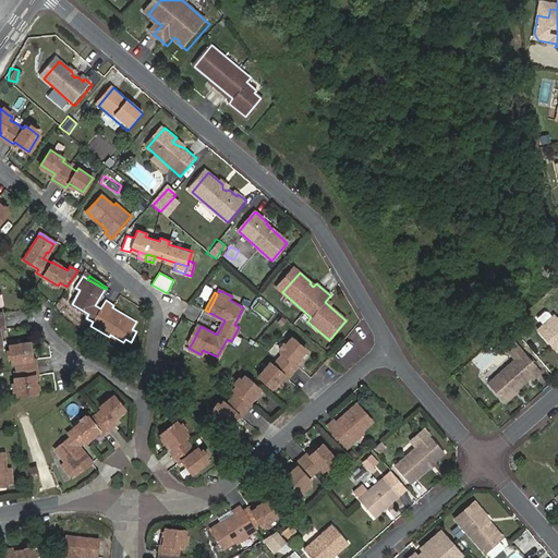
[(557,322),(555,318),(553,318),(544,326),(545,328),(541,334),(552,348),(557,348),(557,322)]
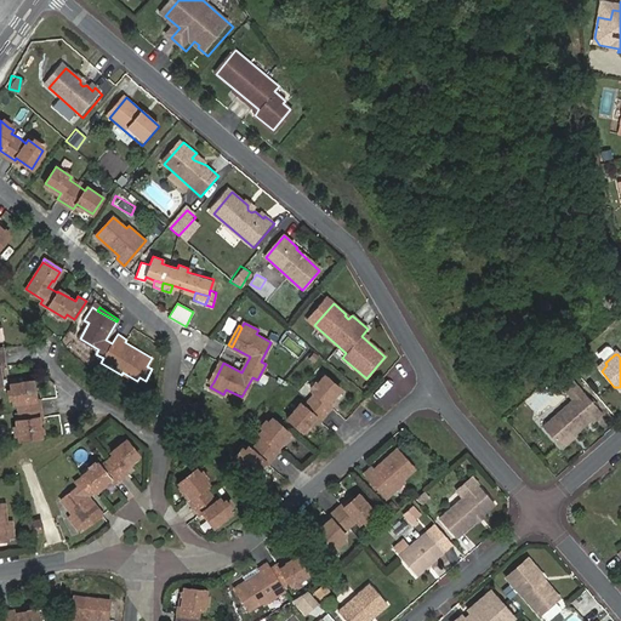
[(209,380),(214,382),(223,363),(220,360),(209,380)]
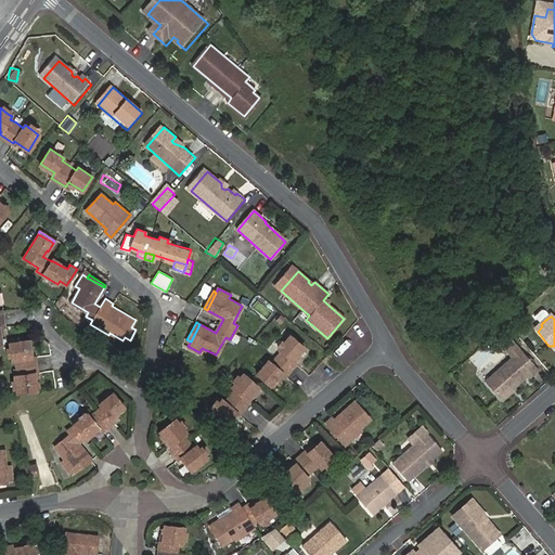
[(281,350),(270,362),(268,360),(257,373),(271,384),(281,373),(285,376),(291,370),(296,364),(292,360),(302,347),(289,335),(279,348),(281,350)]
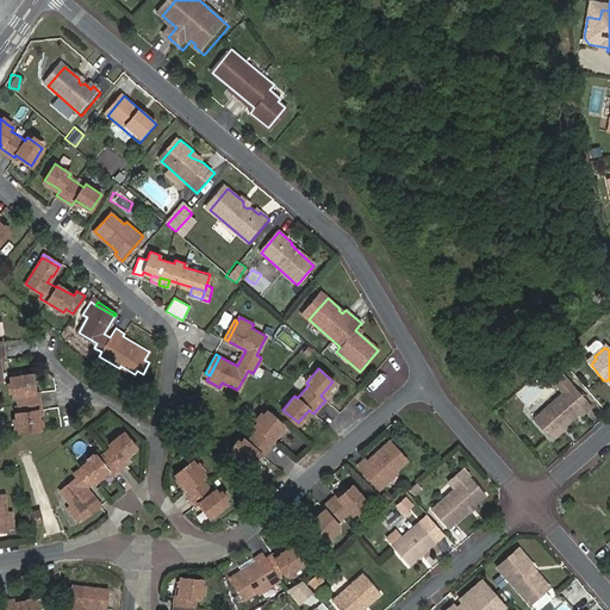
[(555,371),(546,378),(559,392),(529,418),(546,439),(560,425),(576,412),(578,415),(586,408),(555,371)]
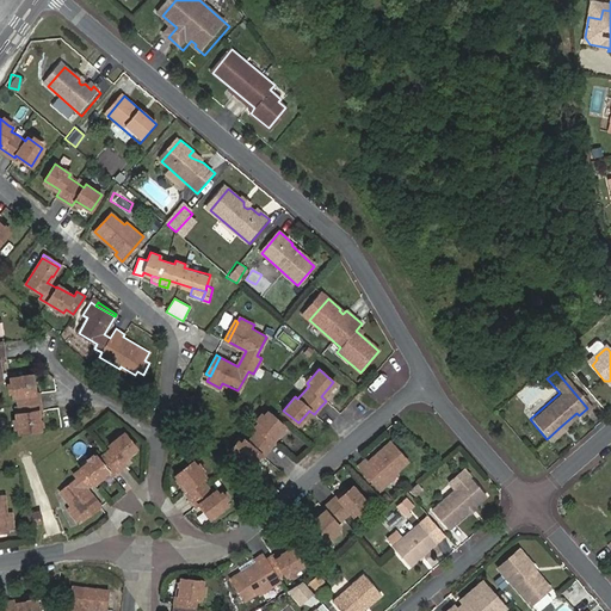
[(18,427),(18,432),(39,430),(37,411),(41,409),(38,392),(34,393),(31,374),(10,377),(13,396),(16,396),(18,405),(19,413),(16,413),(17,418),(18,427)]
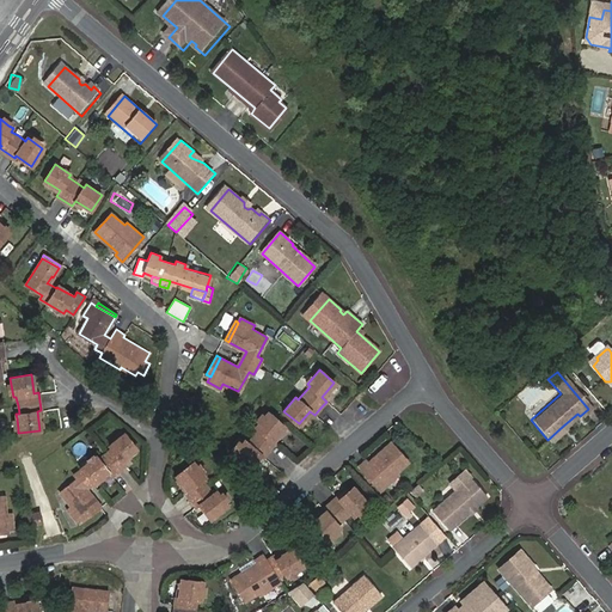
[(183,417),(187,418),(195,402),(193,401),(183,417)]
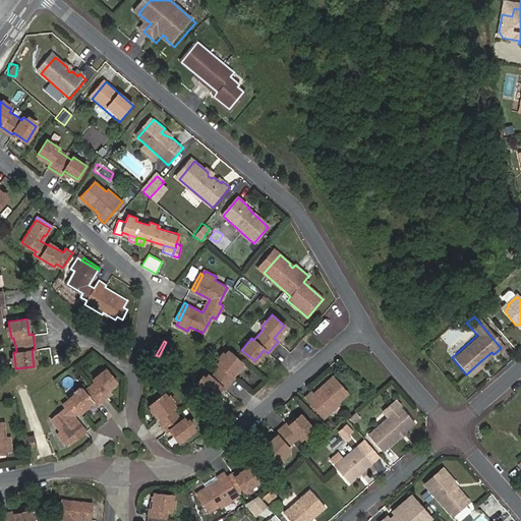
[(225,354),(220,361),(218,363),(220,366),(211,377),(208,374),(197,387),(211,399),(222,387),(224,389),(229,384),(234,378),(232,375),(241,364),(228,351),(225,354)]
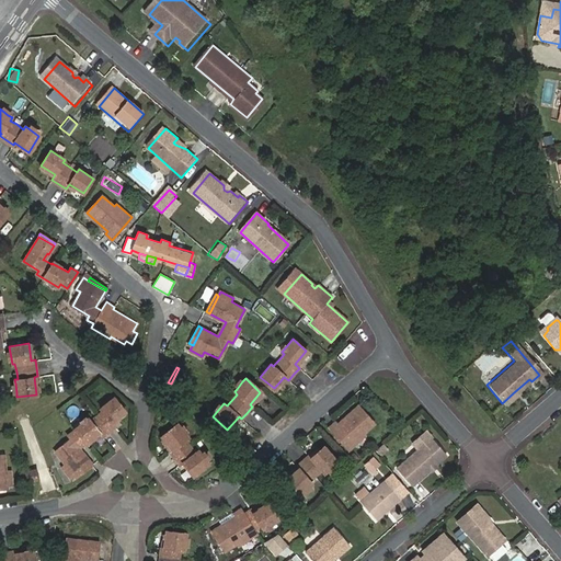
[(233,386),(237,389),(242,381),(239,379),(233,386)]
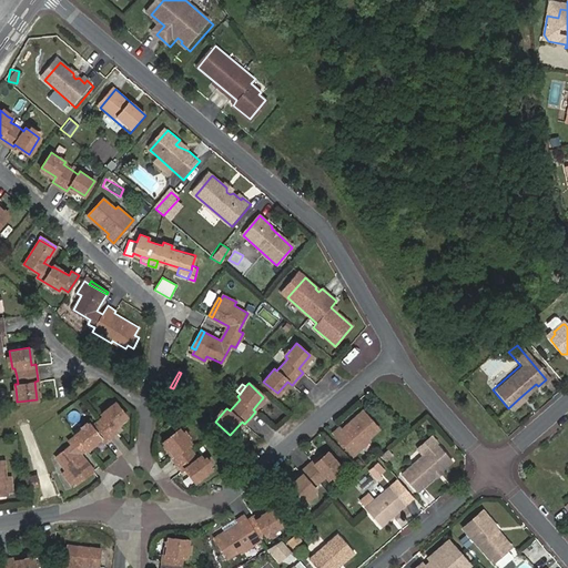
[(521,396),(508,408),(509,409),(524,398),(521,396)]
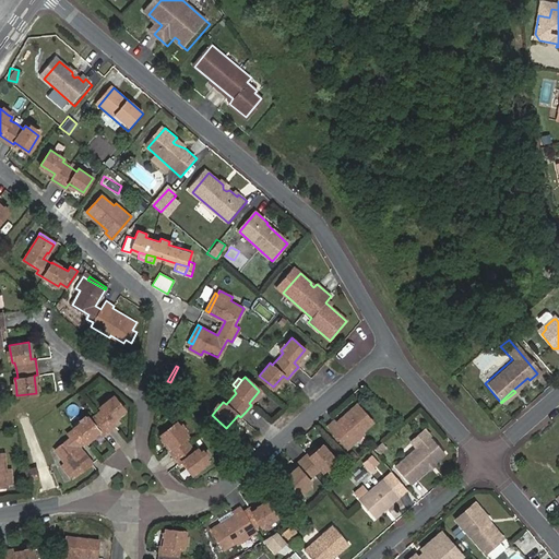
[(73,471),(88,459),(78,444),(83,440),(84,440),(98,430),(102,435),(114,425),(110,420),(123,409),(114,395),(99,406),(102,408),(88,418),(86,416),(74,427),(67,431),(70,436),(55,448),(64,461),(61,463),(69,474),(73,471)]
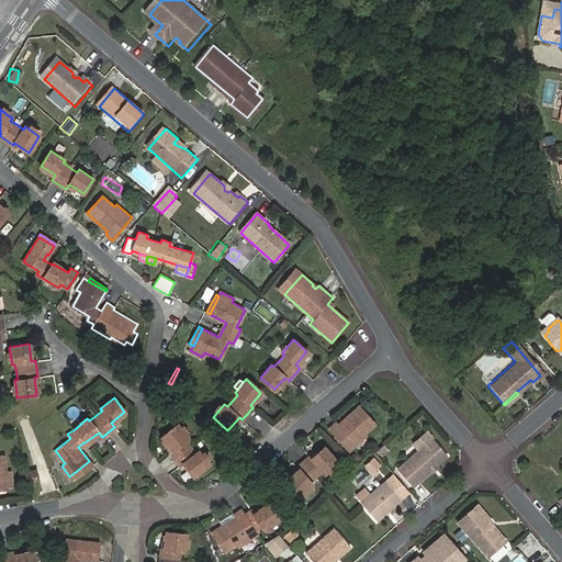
[(336,423),(329,428),(349,451),(364,437),(362,435),(374,425),(359,406),(338,425),(336,423)]
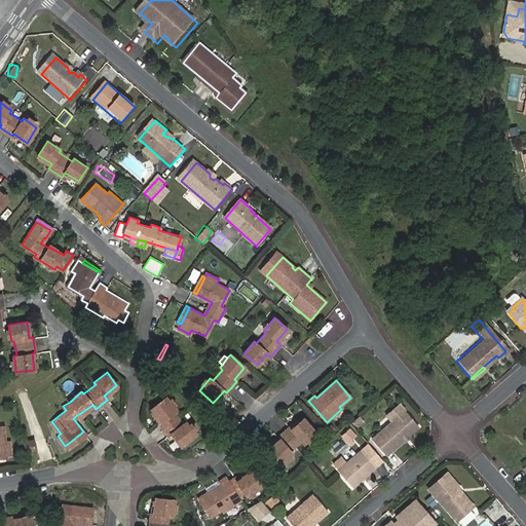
[(173,407),(167,401),(164,398),(150,410),(160,422),(158,424),(163,429),(168,436),(171,434),(181,446),(194,435),(185,421),(182,423),(174,413),(176,411),(173,407)]
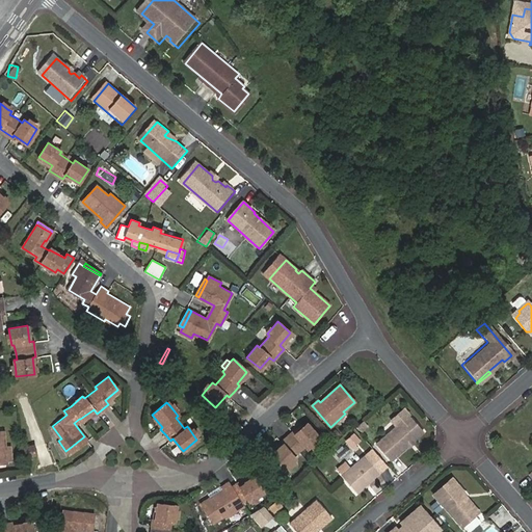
[(360,420),(354,427),(362,432),(367,424),(360,420)]
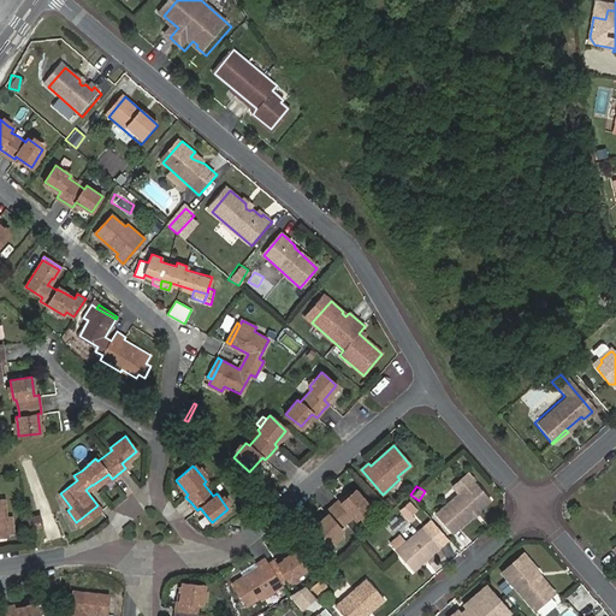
[(466,487),(432,517),(446,535),(481,505),(466,487)]
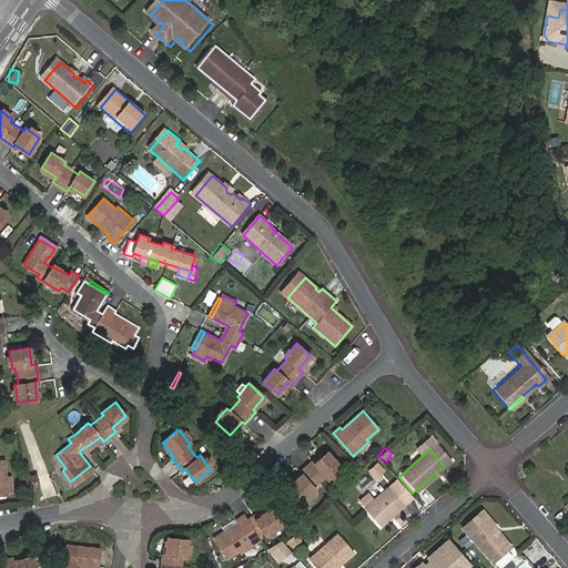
[(304,499),(312,494),(315,490),(313,487),(324,477),(326,479),(340,468),(326,453),(314,464),(312,460),(300,472),(302,475),(288,486),(302,501),(304,499)]
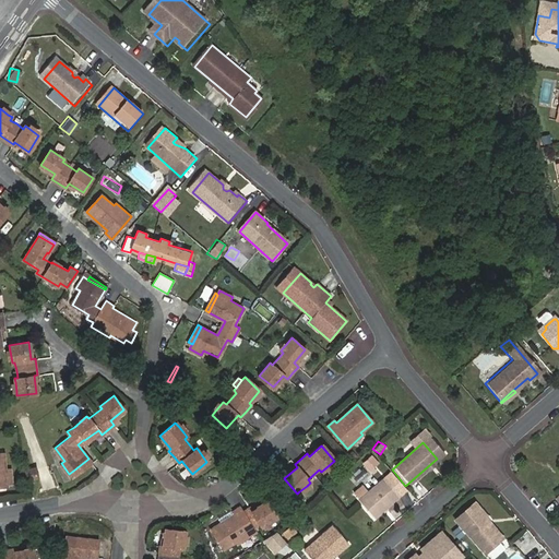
[(0,482),(8,482),(12,482),(11,468),(7,468),(4,452),(0,452),(0,482)]
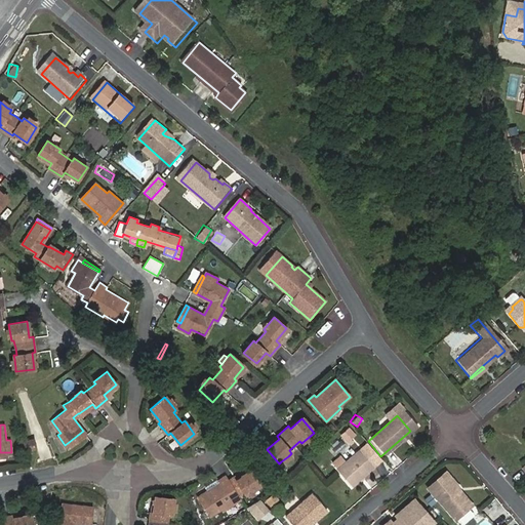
[(350,427),(338,432),(344,442),(355,437),(350,427)]
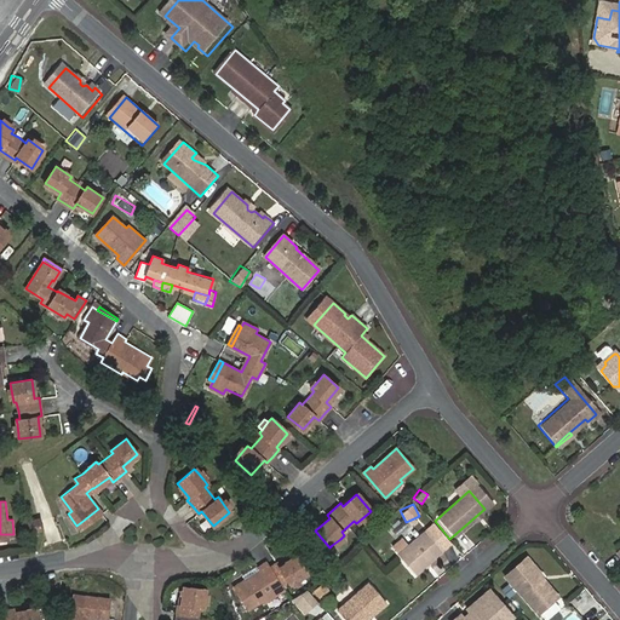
[(101,511),(98,509),(81,522),(82,526),(101,511)]
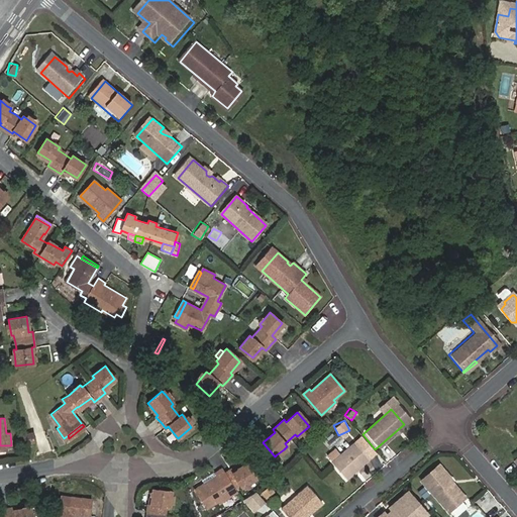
[(32,432),(24,434),(26,443),(34,441),(32,432)]
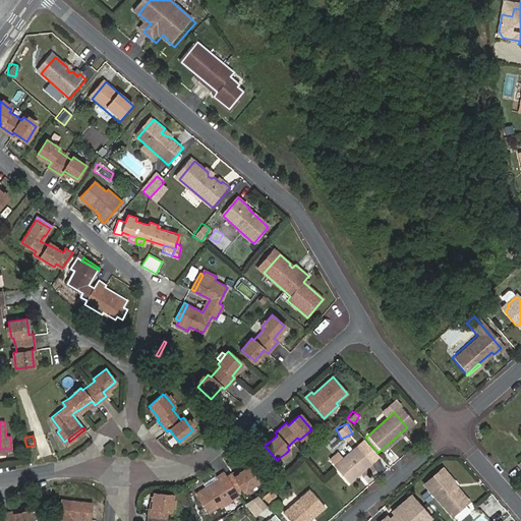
[(378,453),(365,438),(330,467),(346,485),(381,457),(378,453)]
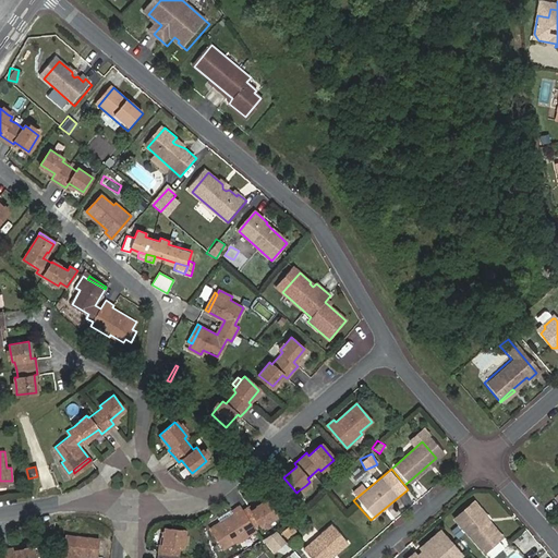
[(233,513),(210,529),(223,548),(237,541),(239,543),(256,531),(254,529),(261,523),(263,525),(277,517),(267,501),(253,510),(250,506),(242,511),(239,506),(232,510),(233,513)]
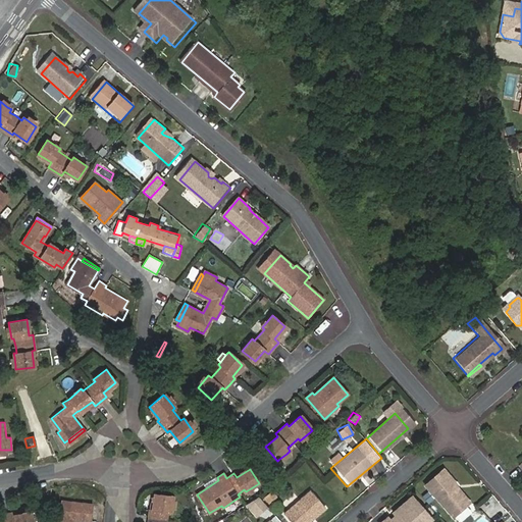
[(449,490),(454,486),(440,471),(422,486),(450,518),(465,506),(453,492),(451,492),(449,490)]
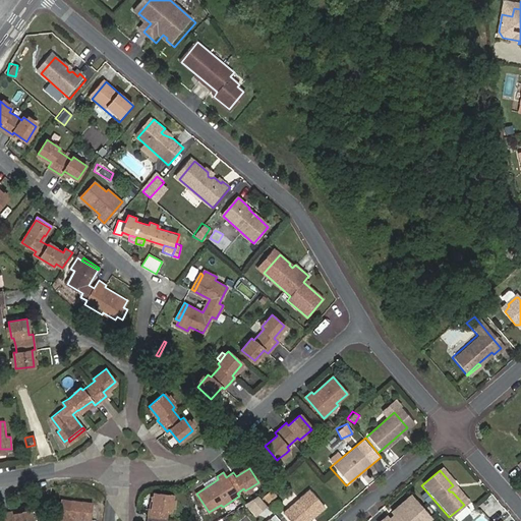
[(271,489),(261,496),(266,504),(276,497),(271,489)]
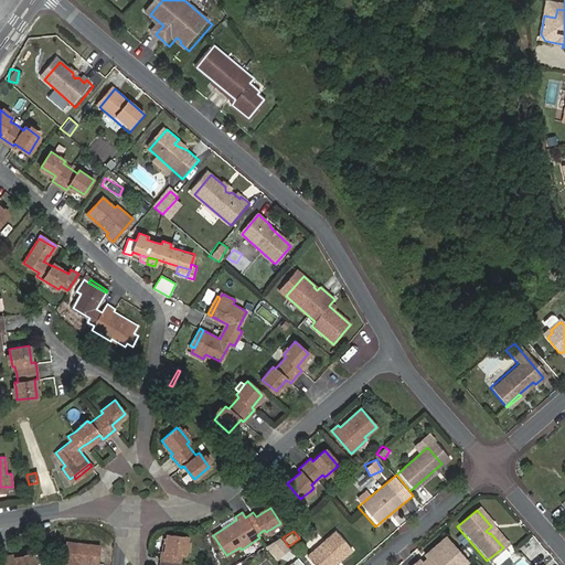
[(334,533),(305,557),(310,564),(333,564),(350,553),(334,533)]
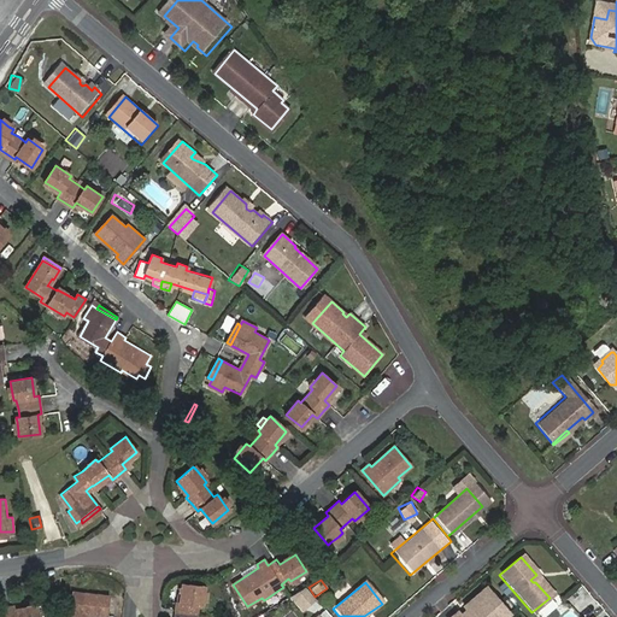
[(203,601),(204,591),(204,587),(182,585),(180,603),(176,603),(174,616),(197,616),(198,605),(201,606),(203,601)]
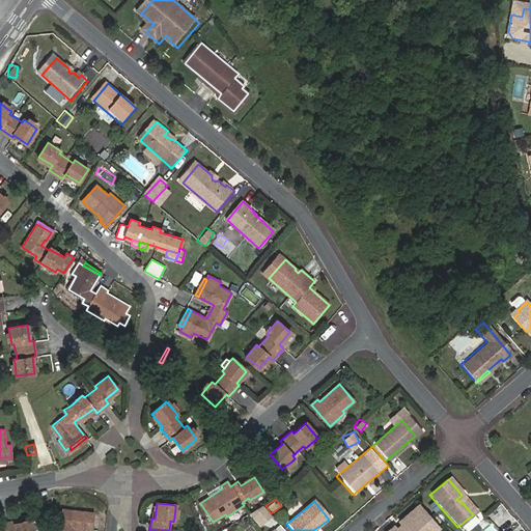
[(261,505),(251,512),(258,523),(269,514),(261,505)]
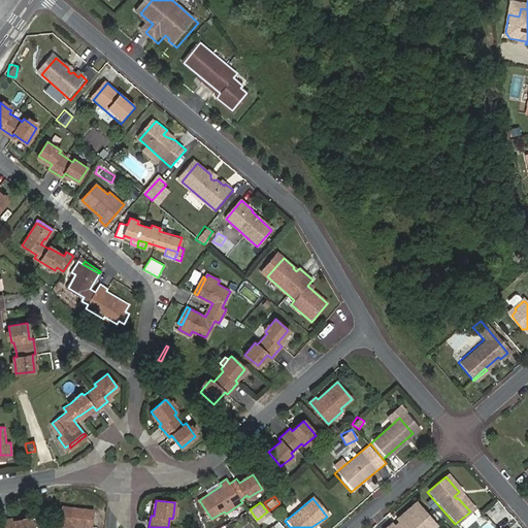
[(432,527),(434,527),(414,503),(395,519),(400,525),(396,527),(432,527)]
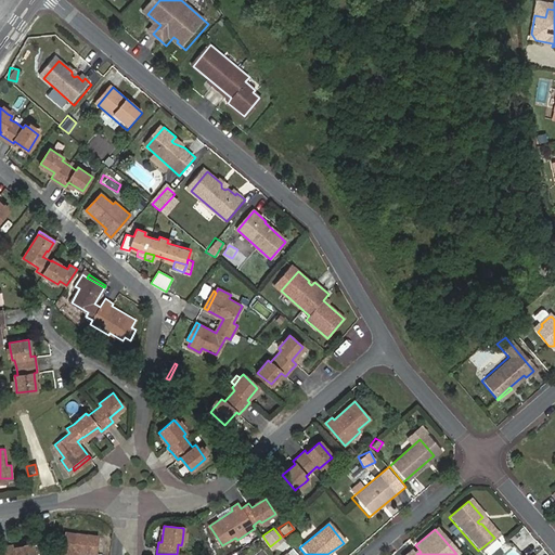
[(92,553),(94,537),(65,533),(64,550),(60,550),(59,554),(75,554),(76,551),(76,549),(82,550),(82,552),(92,553)]
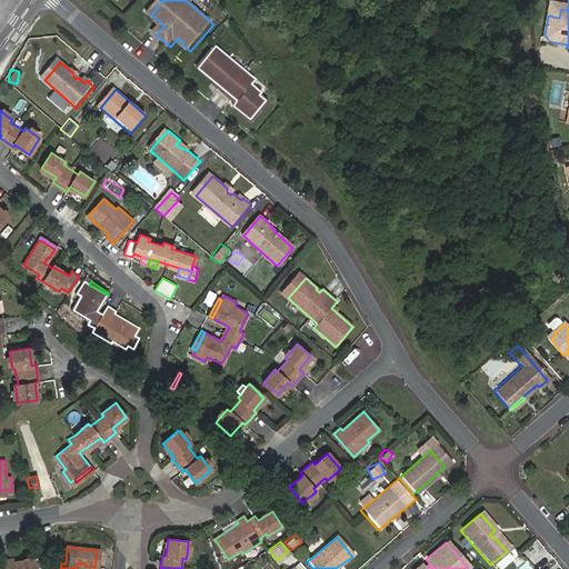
[(493,562),(499,568),(518,553),(512,547),(493,562)]
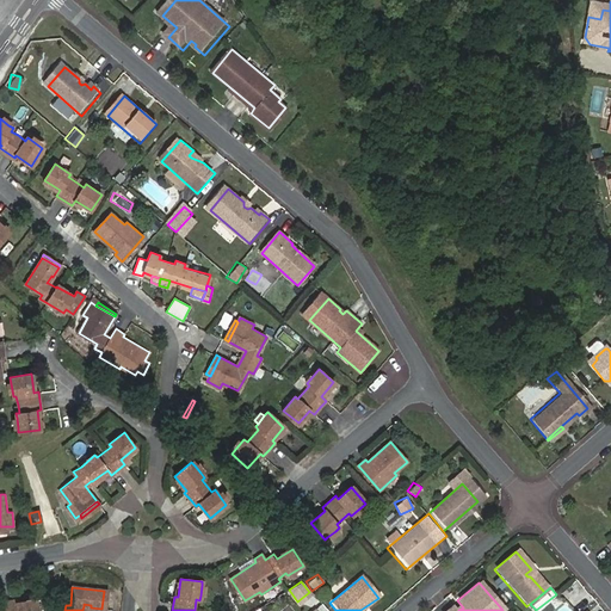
[(0,610),(37,610),(35,598),(18,602),(17,598),(0,602),(0,603),(0,605),(0,610)]
